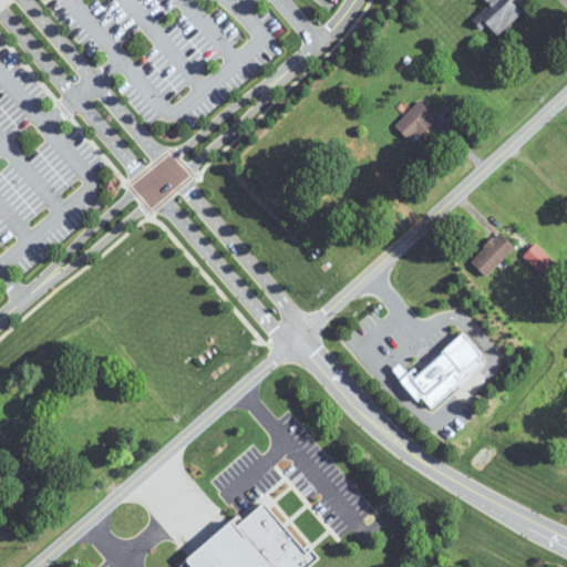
[(500,34),(524,11),(518,4),(523,0),(485,0),(488,3),(473,17),(483,28),(488,23),(500,34)]
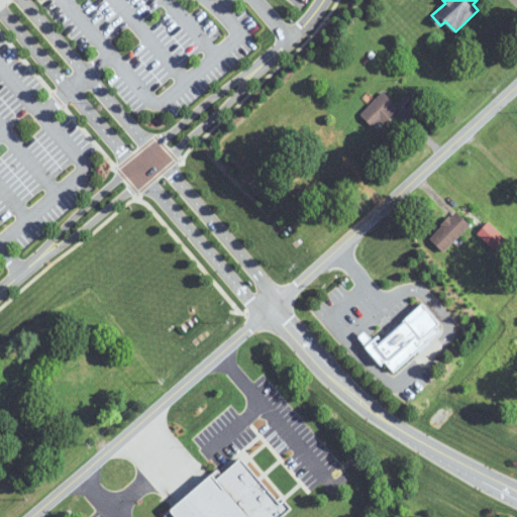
[(360,114),(376,129),(399,106),(384,91),(360,114)]
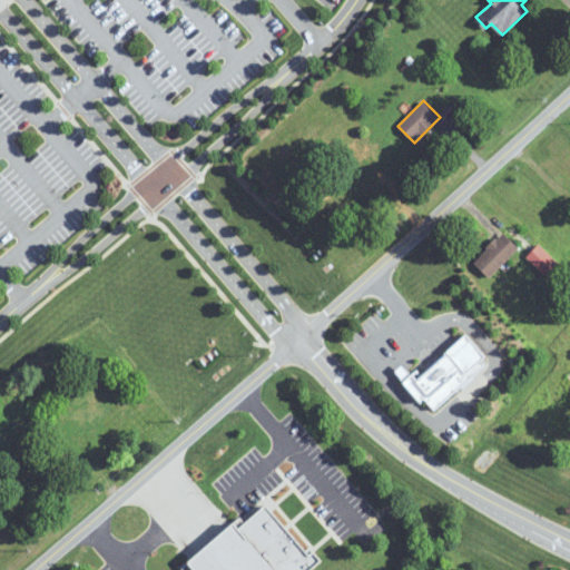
[(569,155),(558,167),(569,180),(569,155)]
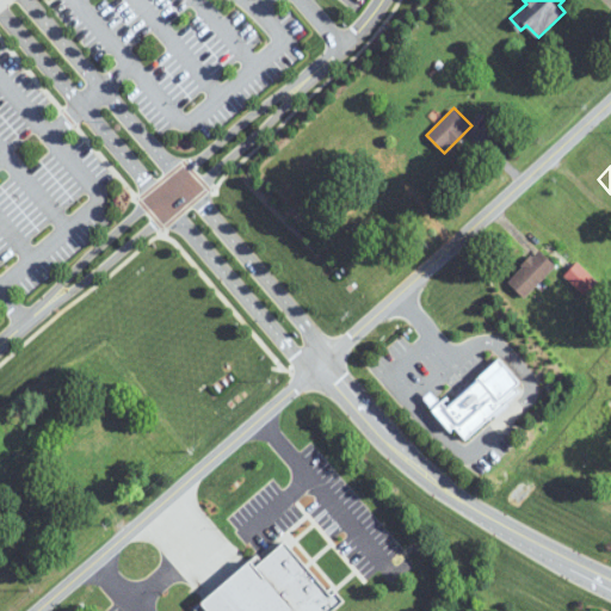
[(508,281),(525,297),(557,266),(541,248),(508,281)]
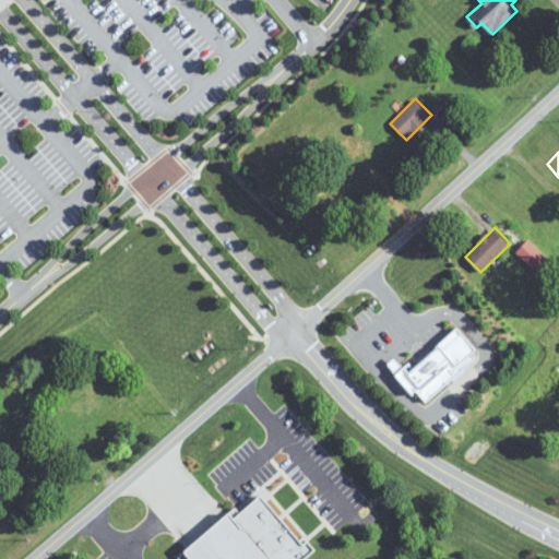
[(535,271),(548,259),(528,239),(516,251),(535,271)]
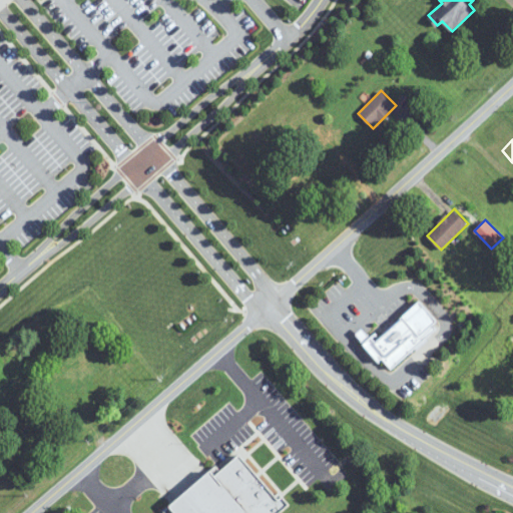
[(281,512),(288,507),(242,453),(215,475),(211,471),(164,510),(167,512),(281,512)]
